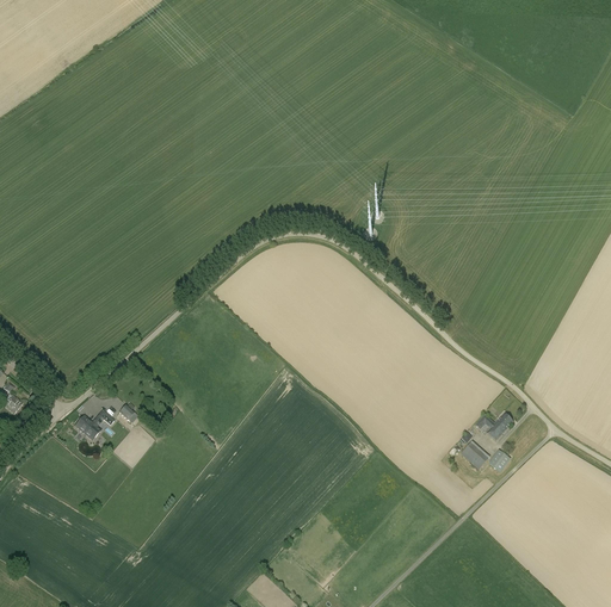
[(4,386),(10,392),(14,385),(8,381),(4,386)]
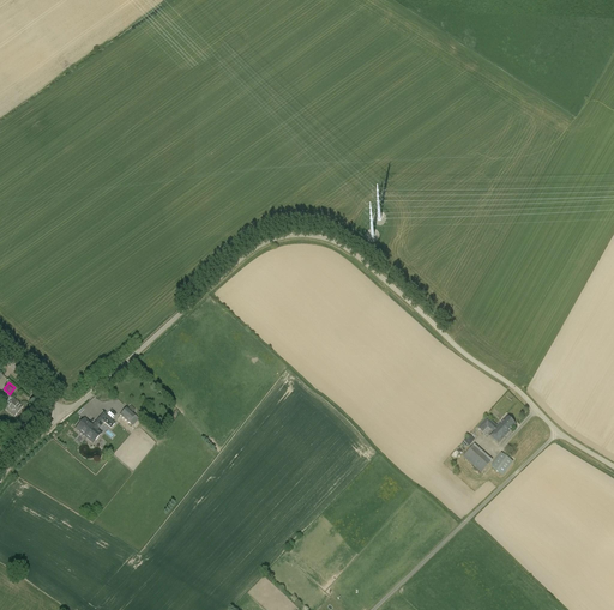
[(14,414),(23,404),(12,396),(5,405),(14,414)]
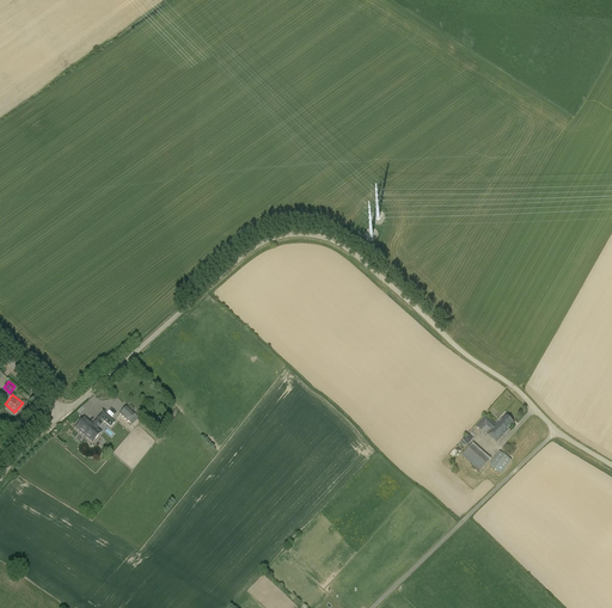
[(135,411),(127,403),(120,411),(128,419),(132,422),(139,415),(135,412),(135,411)]
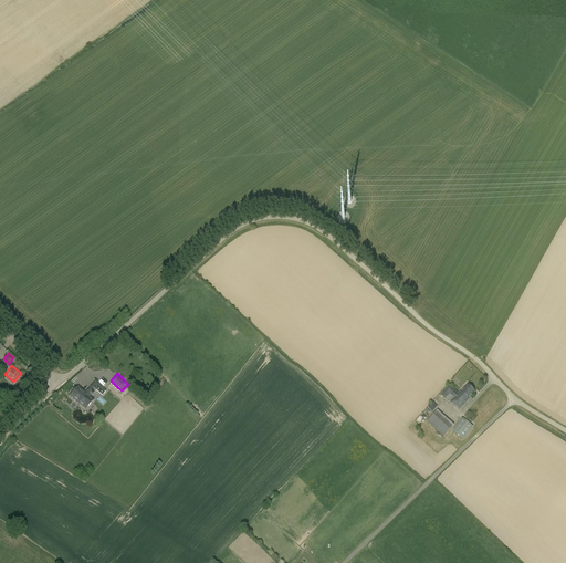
[(95,378),(85,391),(77,384),(70,394),(85,407),(93,397),(90,394),(96,387),(102,393),(106,388),(95,378)]
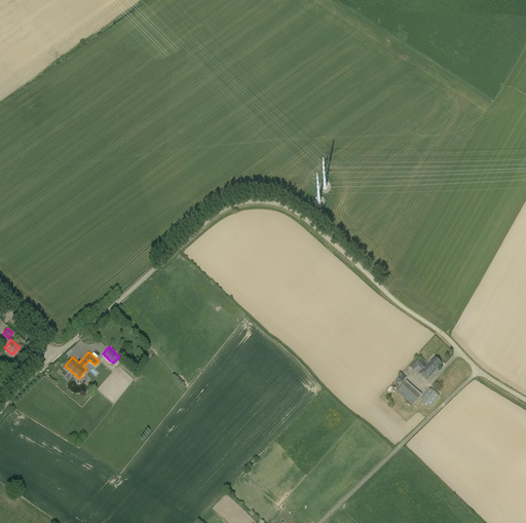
[(434,356),(426,364),(417,356),(409,365),(417,372),(418,371),(419,372),(426,378),(442,362),(434,356)]
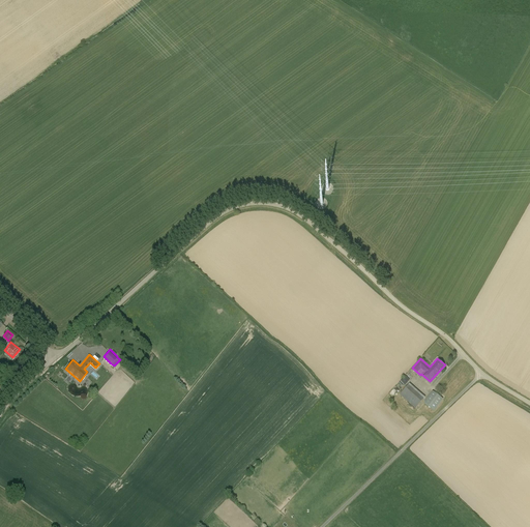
[(398,380),(402,384),(408,378),(404,374),(398,380)]
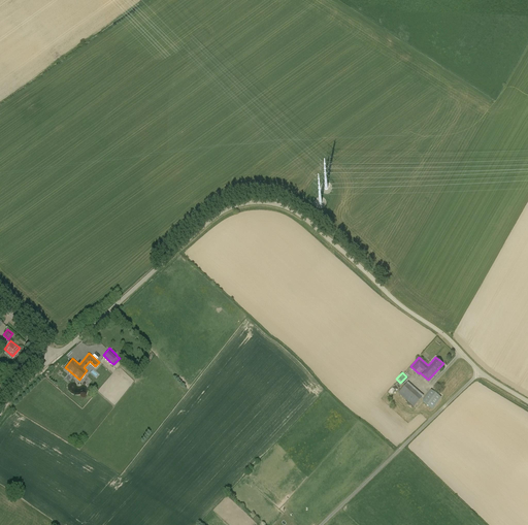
[(424,393),(408,380),(398,390),(414,404),(424,393)]
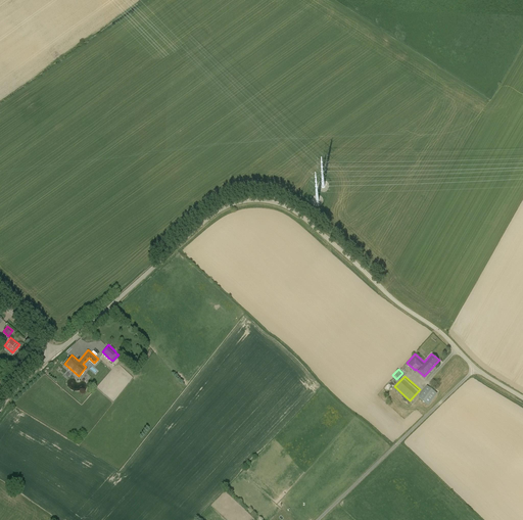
[(427,384),(419,395),(429,403),(437,392),(427,384)]
